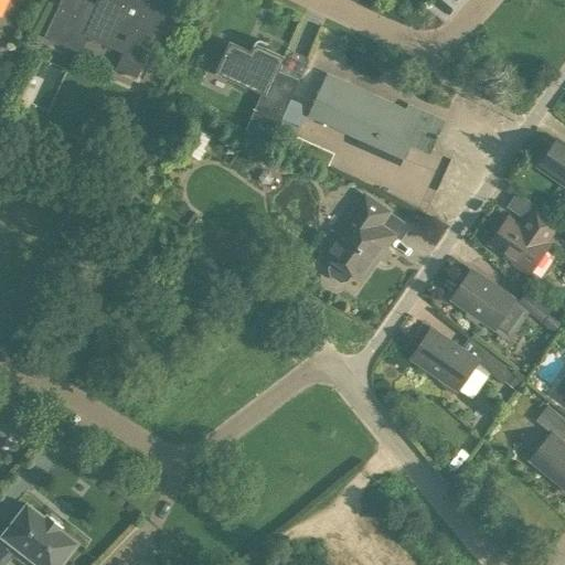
[(62,0),(45,36),(65,45),(83,6),(92,10),(81,35),(92,40),(92,39),(123,53),(116,68),(136,78),(171,0),(62,0)]
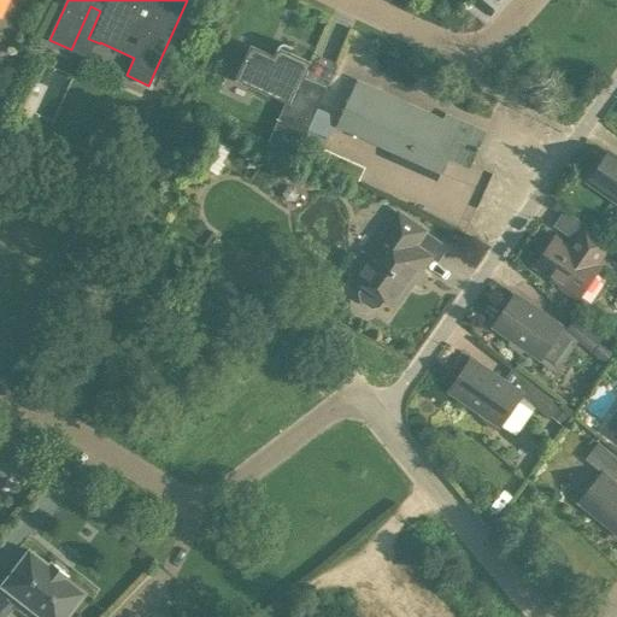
[(251,47),(235,82),(260,93),(285,104),(268,141),(297,154),(315,115),(325,90),(304,80),(311,64),(289,54),(292,50),(283,46),(278,47),(275,57),(251,47)]
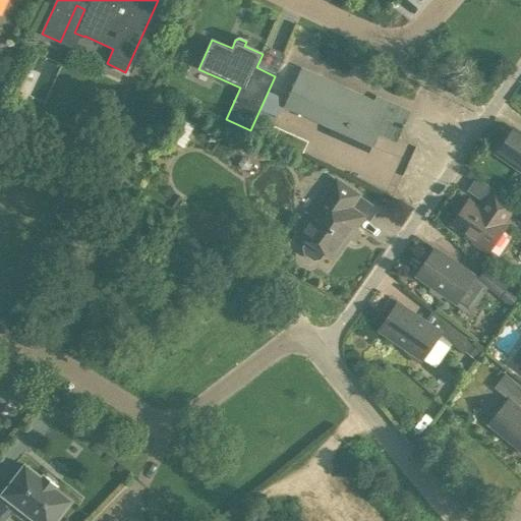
[(300,70),(284,107),(372,146),(379,133),(397,141),(398,139),(409,113),(391,104),(388,109),(300,70)]
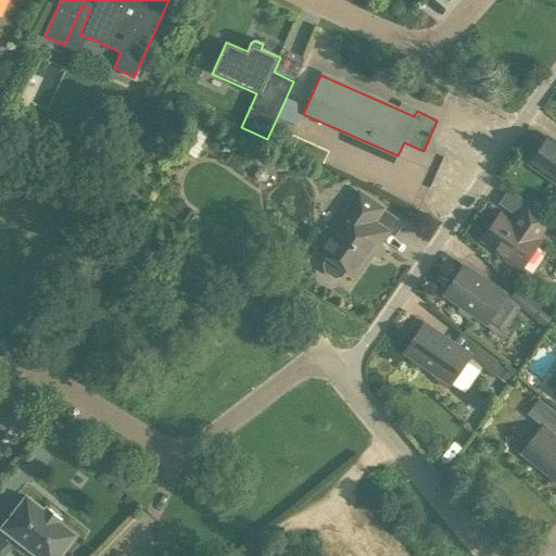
[(283,103),(267,139),(295,152),(323,164),(328,152),(304,141),(280,130),(285,119),(290,106),(283,103)]
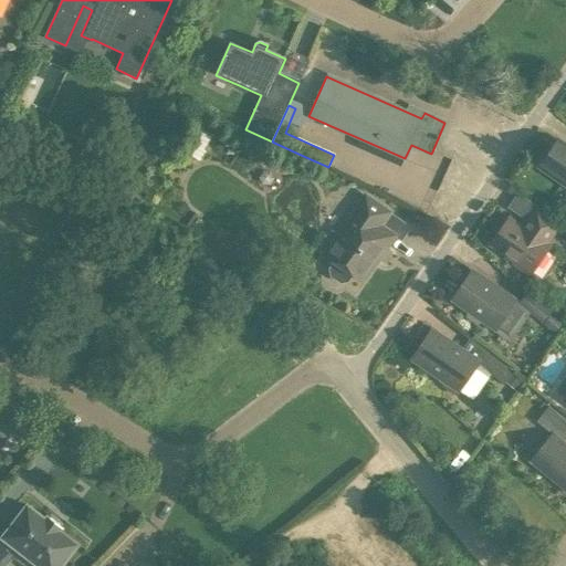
[(215,130),(202,124),(186,156),(194,159),(200,163),(207,150),(203,149),(215,130)]
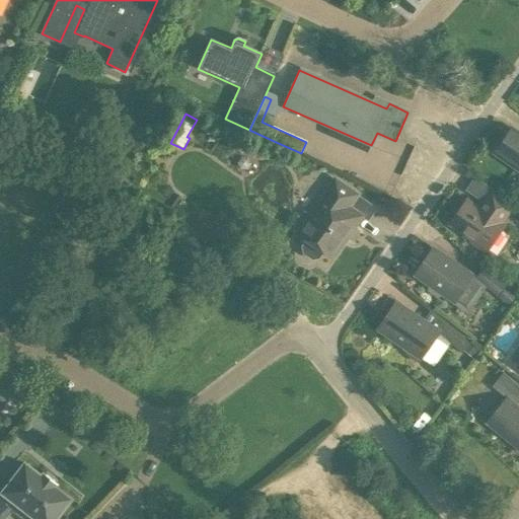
[(518,134),(512,129),(496,152),(518,168),(518,134)]
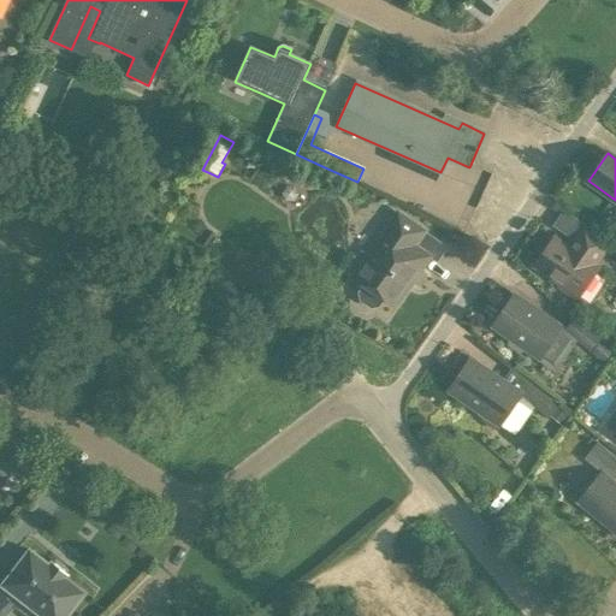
[(84,154),(78,167),(107,181),(113,167),(84,154)]
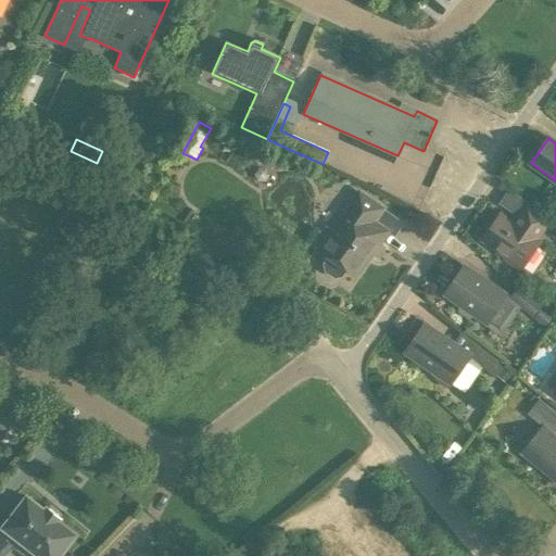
[(323,264),(324,270),(331,275),(335,278),(341,276),(346,269),(356,277),(388,231),(374,222),(382,209),(362,194),(353,207),(356,210),(324,254),(328,257),(323,264)]
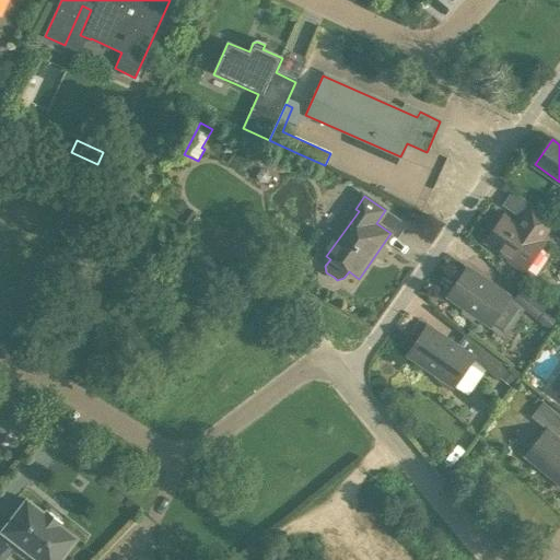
[(540,243),(553,224),(531,208),(516,228),(503,218),(486,243),(510,260),(509,263),(525,273),(544,245),(540,243)]
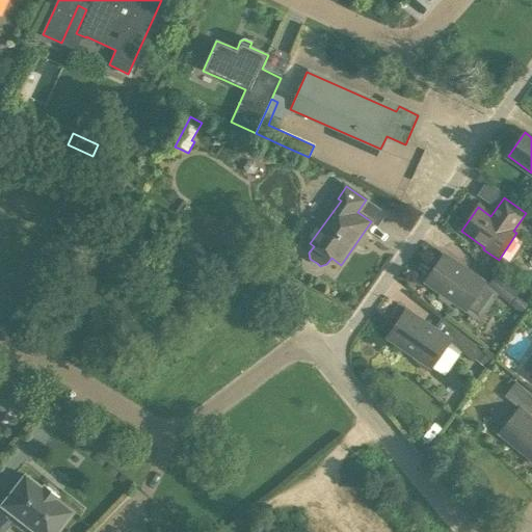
[(444,256),(425,283),(440,292),(439,300),(448,307),(455,303),(466,311),(467,311),(479,319),(497,293),(510,303),(517,294),(496,276),(487,286),(444,256)]
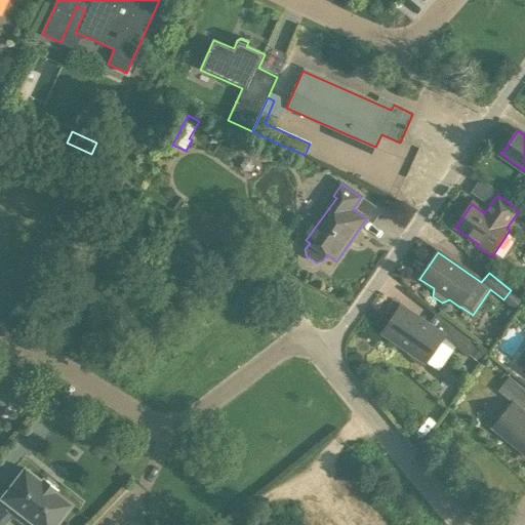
[(524,286),(521,283),(515,291),(523,297),(524,294),(524,286)]
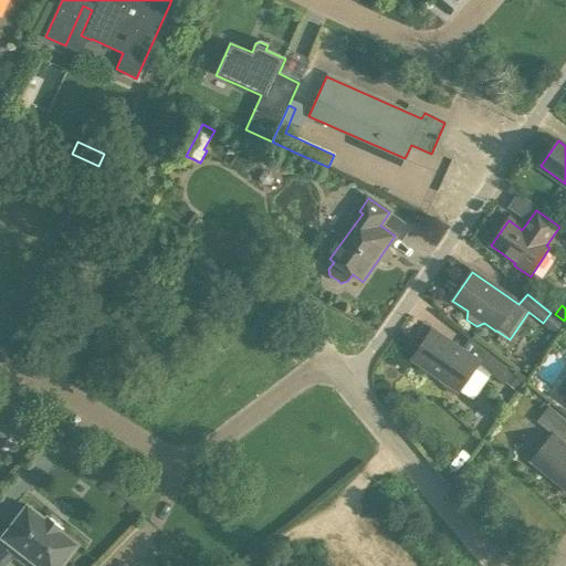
[(551,315),(544,324),(555,333),(562,324),(551,315)]
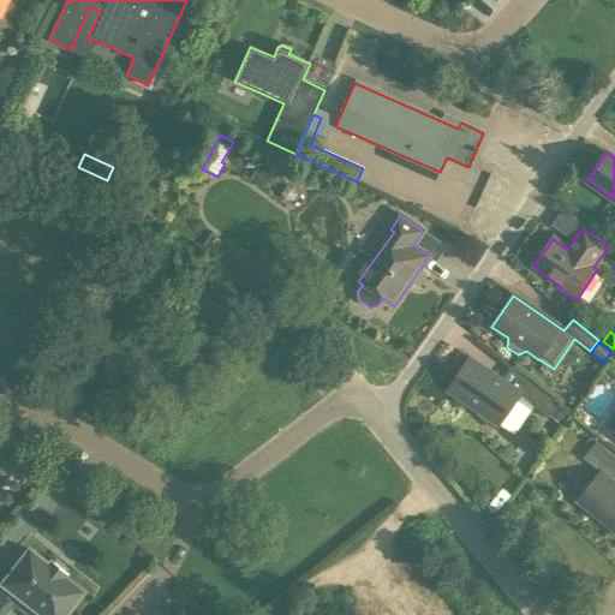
[(515,434),(535,406),(547,415),(556,402),(533,384),(524,398),(520,395),(469,359),(448,390),(479,412),(477,416),(491,430),(496,424),(499,427),(501,424),(515,434)]
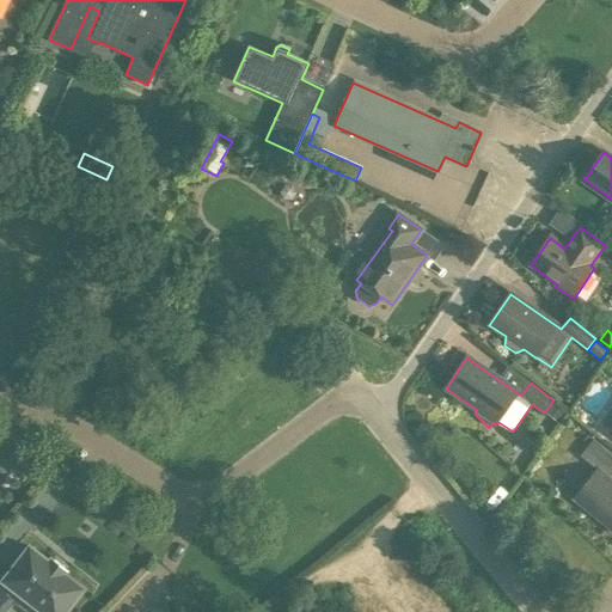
[(555,404),(546,414),(558,422),(565,412),(555,404)]
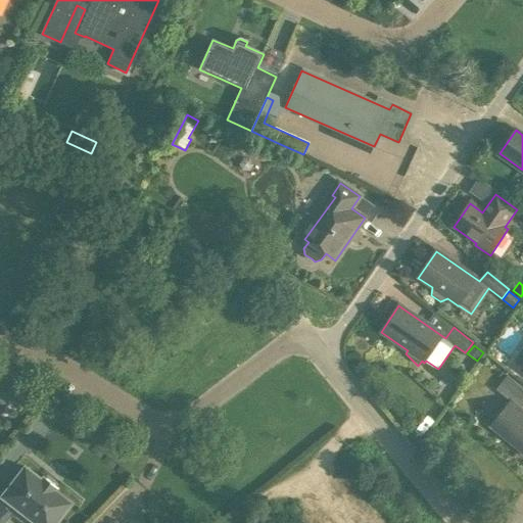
[(522,454),(522,410),(519,407),(522,400),(522,389),(507,376),(495,390),(510,402),(490,427),(522,454)]
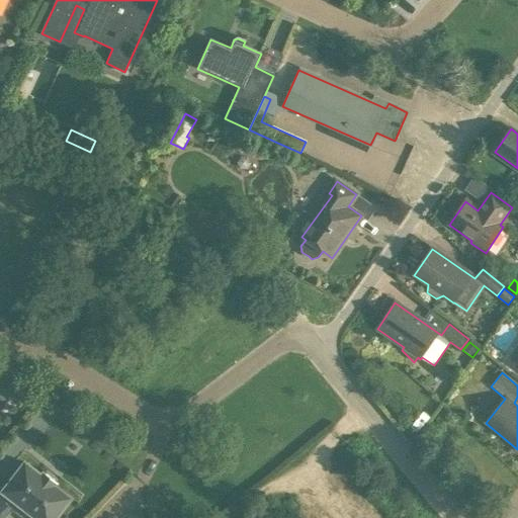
[(2,490),(0,487),(0,517),(16,503),(31,515),(27,517),(54,517),(70,499),(54,486),(56,484),(47,476),(44,473),(41,476),(35,471),(24,462),(2,490)]
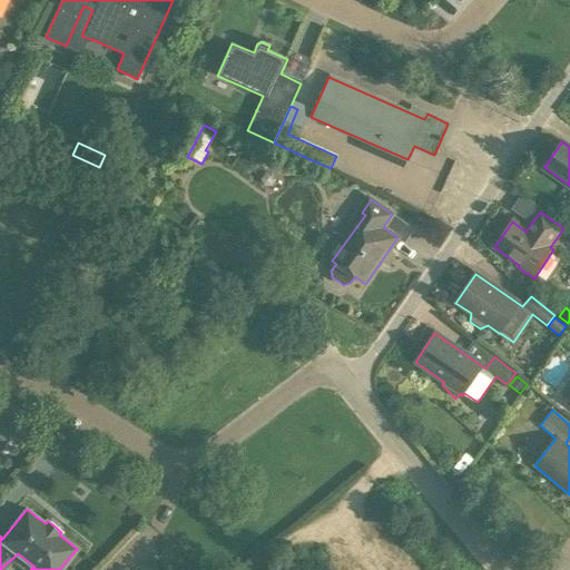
[(282,569),(275,560),(263,569),(282,569)]
